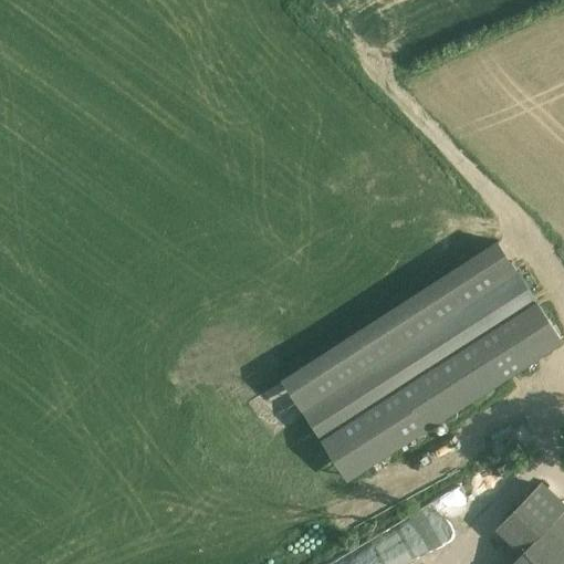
[(497,242),(282,380),(345,479),(560,342),(497,242)]
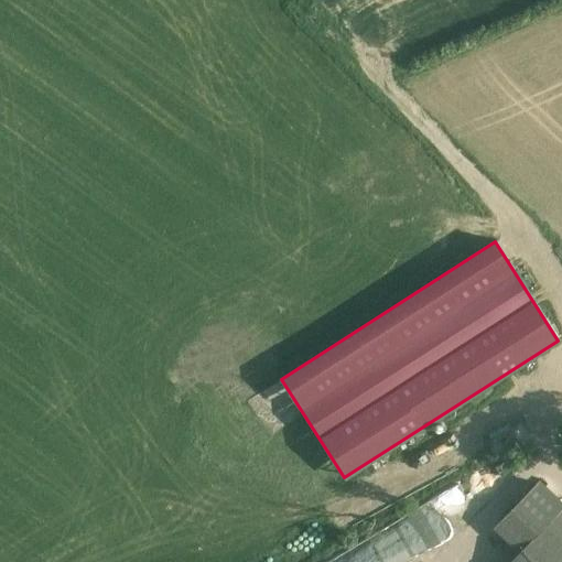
[(535,485),(499,521),(525,546),(542,528),(560,509),(535,485)]
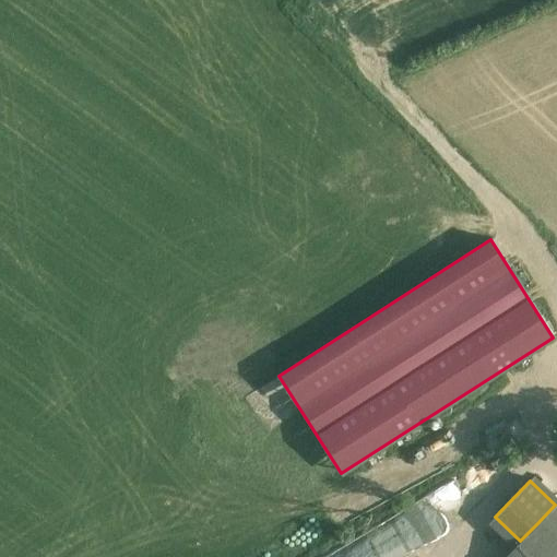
[(455,483),(382,513),(395,546),(469,516),(455,483)]
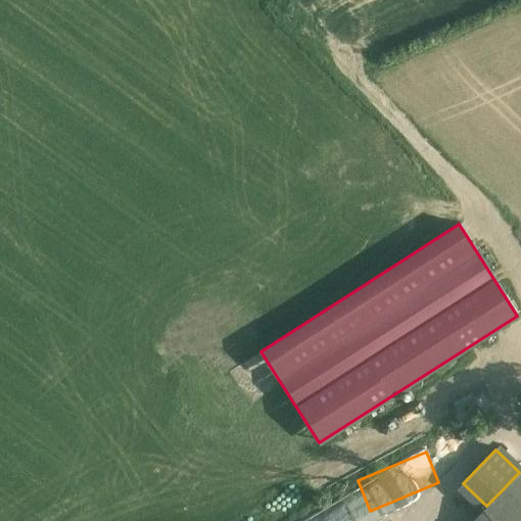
[(520,474),(519,472),(503,489),(520,508),(520,474)]
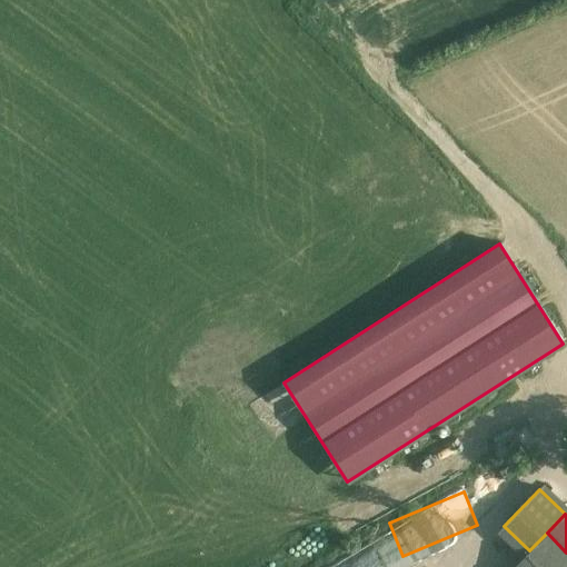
[(566,566),(566,553),(547,533),(529,550),(513,566),(566,566)]
